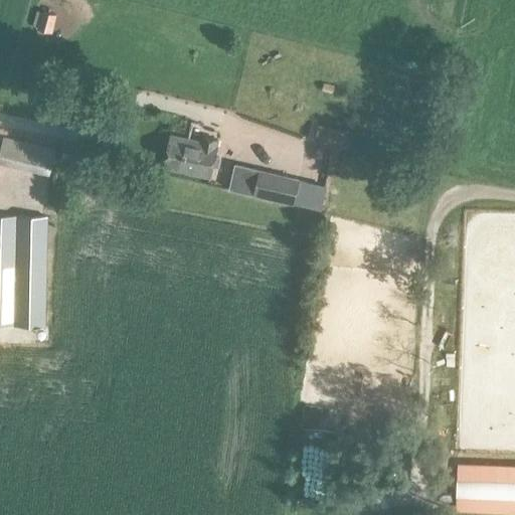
[(41,9),(40,11),(36,10),(32,25),(36,26),(36,27),(51,31),(54,13),(41,9)]
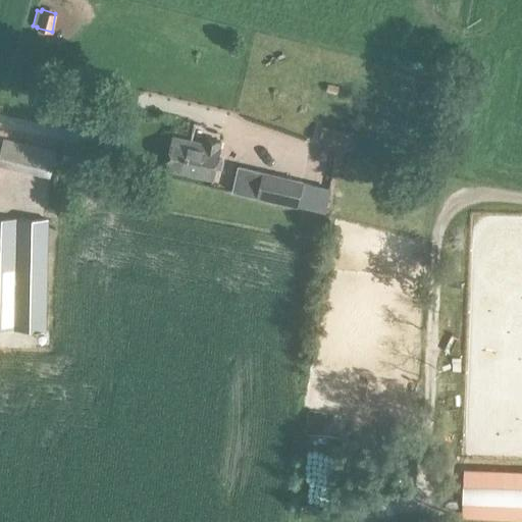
[(322,126),(316,144),(343,152),(348,136),(322,126)]
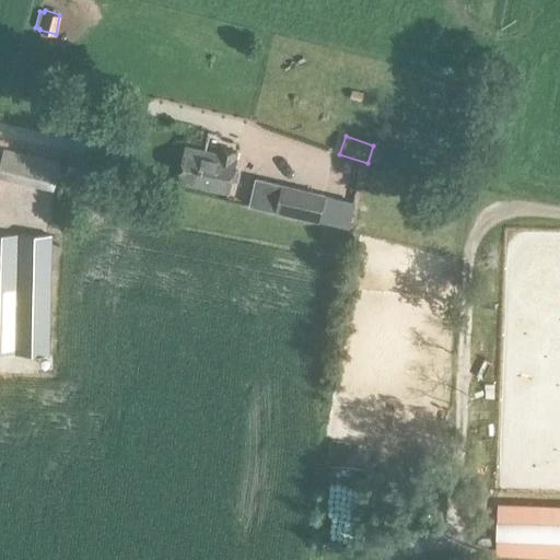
[(60,159),(3,146),(0,161),(0,172),(53,186),(54,186),(60,159)]
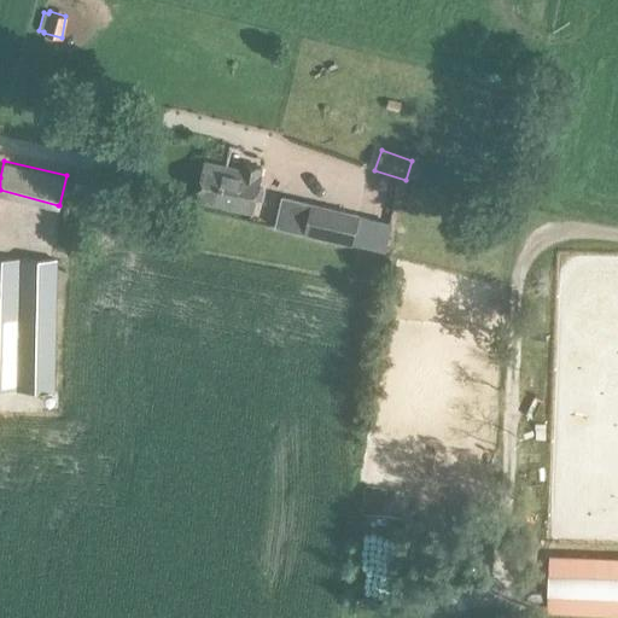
[(255,198),(257,187),(262,168),(243,164),(242,170),(204,162),(196,200),(252,213),(255,198)]
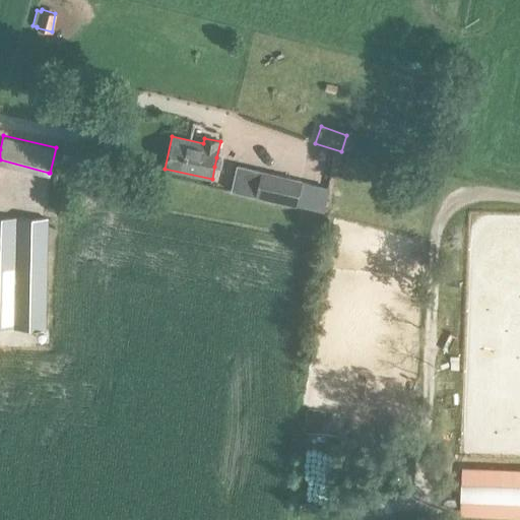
[(61,161),(78,165),(79,156),(63,153),(61,161)]
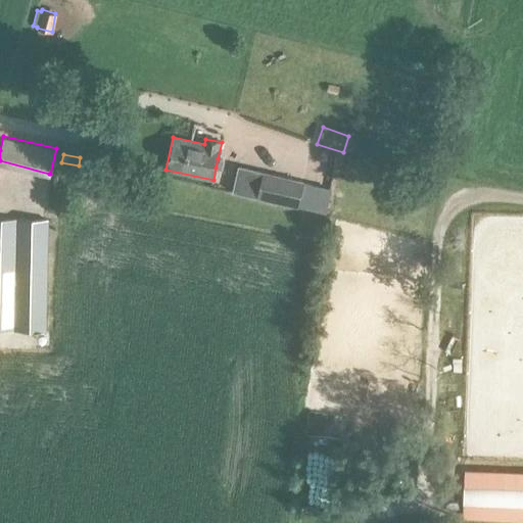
[(238,165),(232,192),(257,198),(257,197),(297,206),(296,207),(325,215),(331,188),(304,182),(304,181),(264,172),(238,165)]
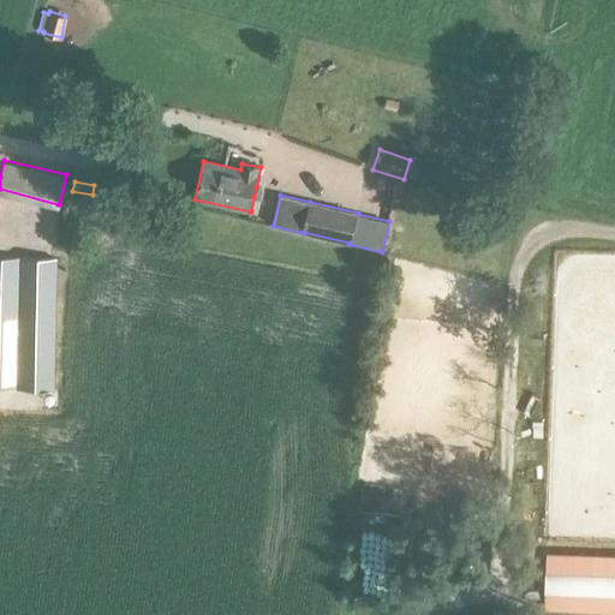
[(0,256),(0,387),(54,389),(58,257),(0,256)]
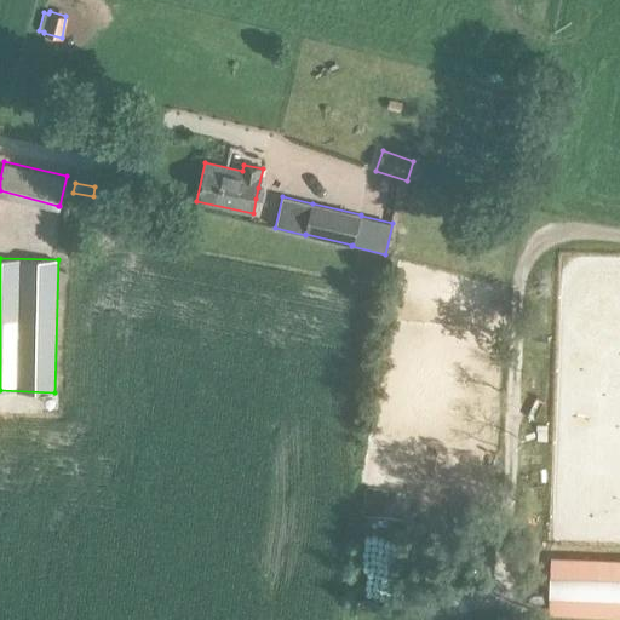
[(524,547),(523,562),(540,562),(540,547),(524,547)]
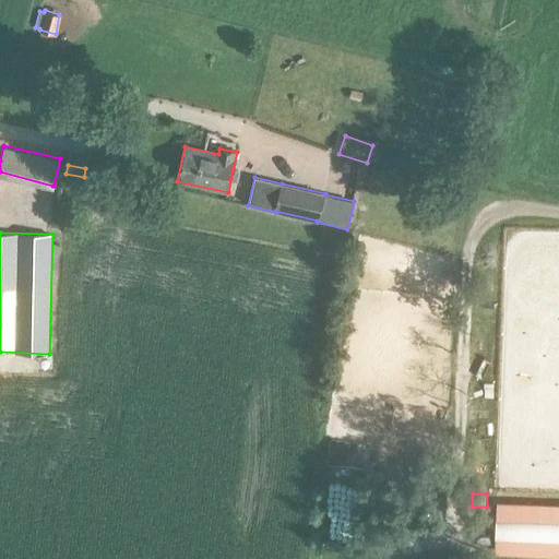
[(558,549),(558,507),(498,504),(497,547),(558,549)]
